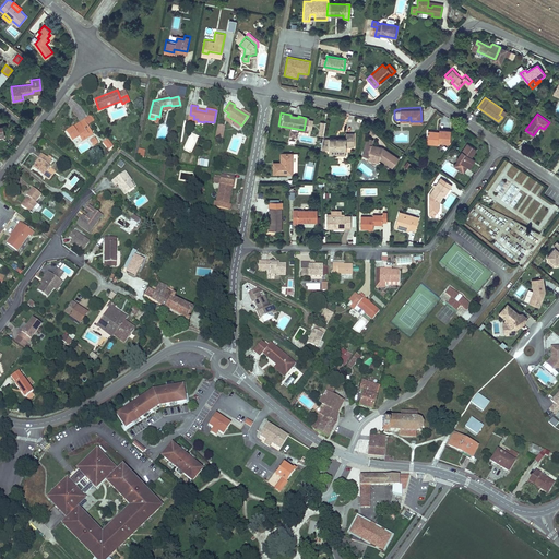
[(90,116),(72,127),(74,129),(81,125),(83,127),(87,123),(87,125),(93,121),(90,116)]
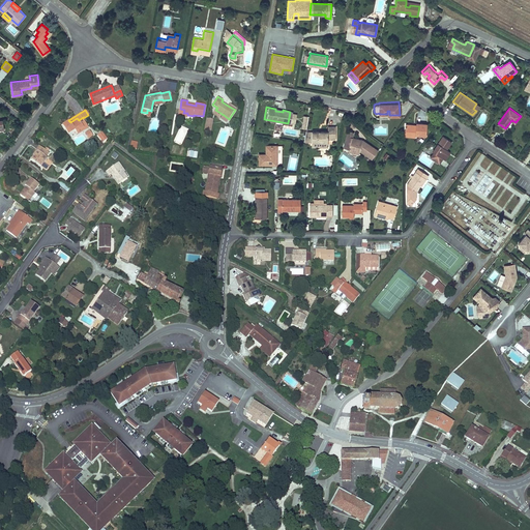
[(88,125),(83,118),(83,117),(79,120),(77,118),(70,122),(68,120),(62,123),(68,133),(75,128),(76,130),(83,126),(84,128),(88,125)]
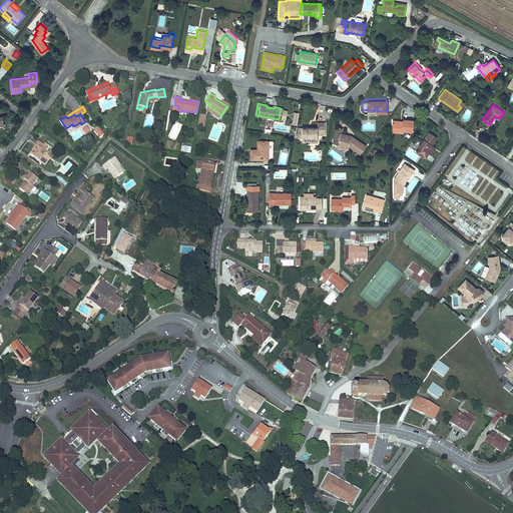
[(398,126),(397,129),(401,129),(402,127),(412,128),(413,117),(403,116),(402,118),(392,117),(391,125),(398,126)]
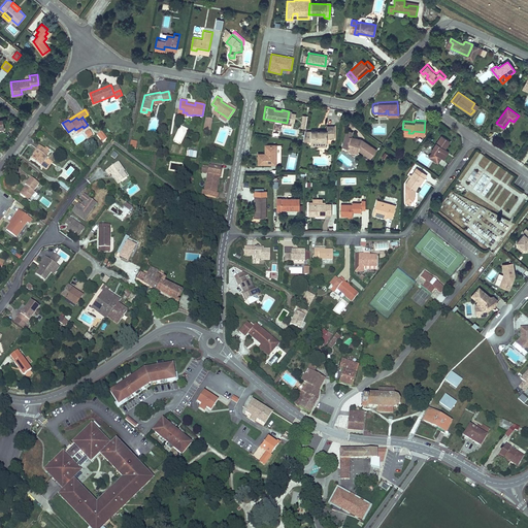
[(315,131),(315,130),(308,129),(307,141),(318,141),(324,141),(324,138),(331,139),(332,126),(325,125),(324,130),(317,130),(317,131),(315,131)]
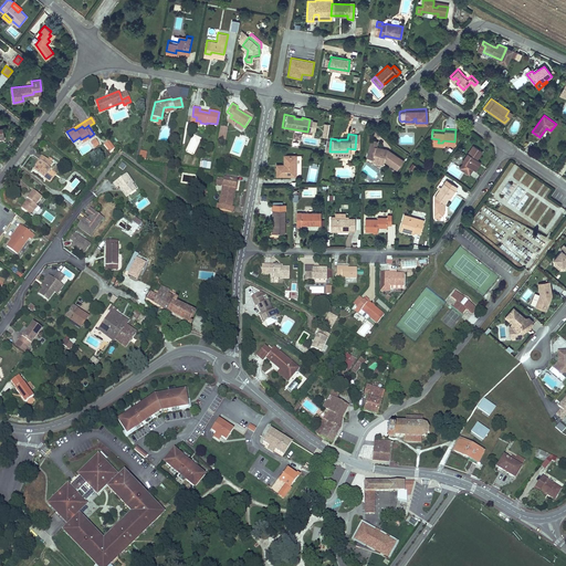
[(109,153),(115,149),(108,142),(103,146),(109,153)]
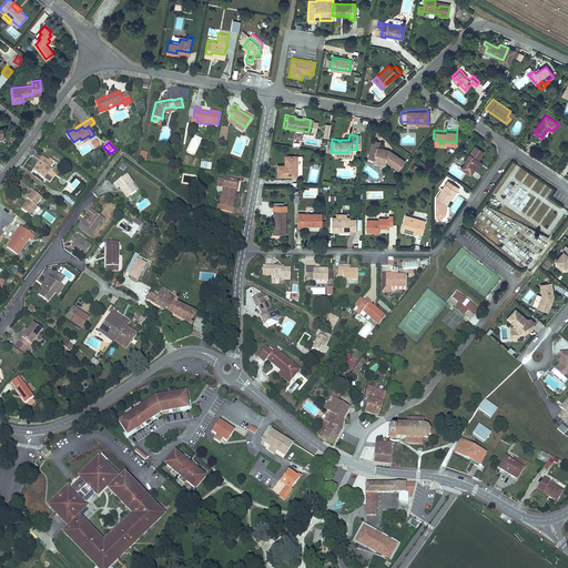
[(396,166),(403,158),(391,149),(391,151),(387,150),(387,146),(376,144),(369,143),(367,156),(373,158),(373,155),(385,158),(385,159),(396,166)]
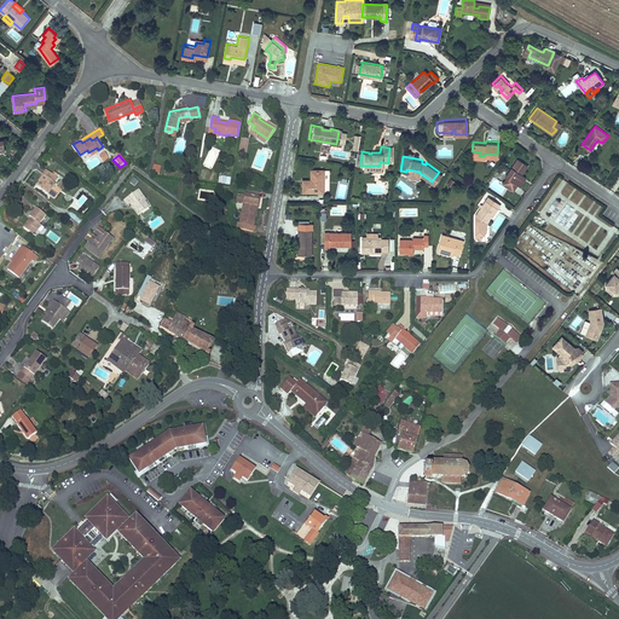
[(515,181),(514,181),(521,172),(527,163),(516,156),(504,174),(505,174),(501,180),(512,187),(515,181)]
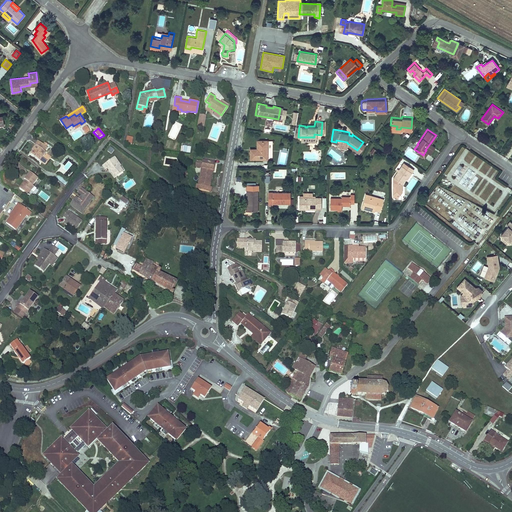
[(254,146),(247,146),(247,148),(257,148),(257,146),(255,146),(255,138),(254,138),(254,146)]
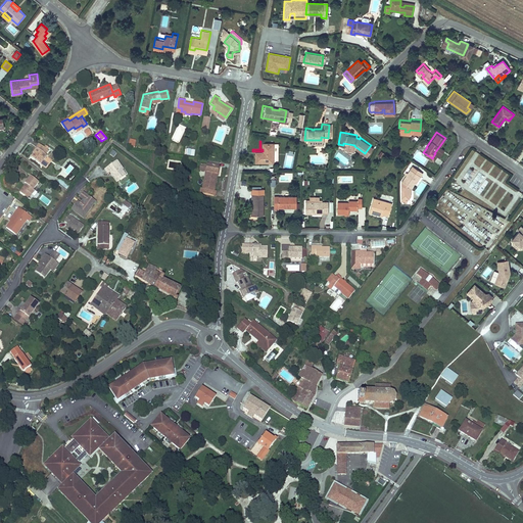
[(270,160),(270,141),(260,141),(260,149),(263,149),(263,151),(252,151),(252,160),(270,160)]
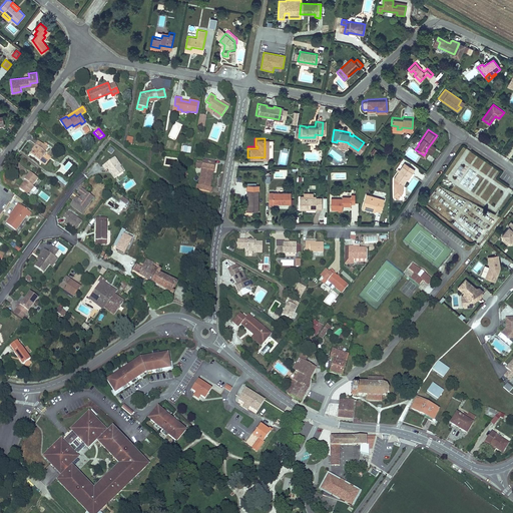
[(39,145),(35,141),(32,146),(34,147),(31,151),(28,155),(38,161),(43,153),(42,152),(44,148),(43,147),(44,145),(41,142),(39,145)]
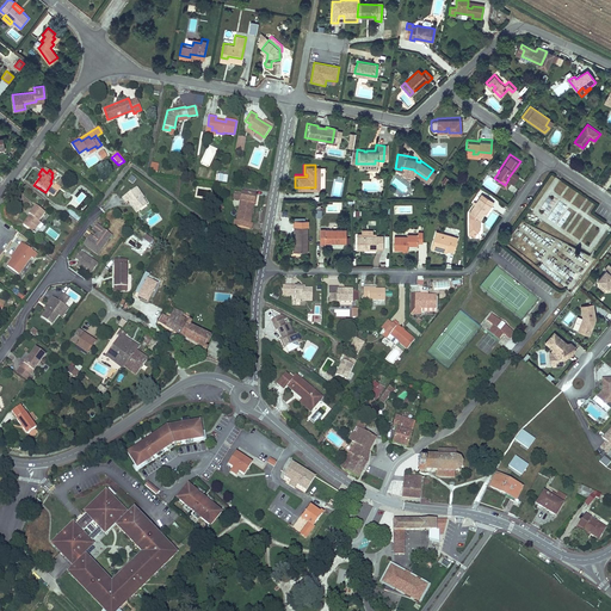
[(507,179),(508,179),(512,181),(518,172),(514,170),(507,179)]
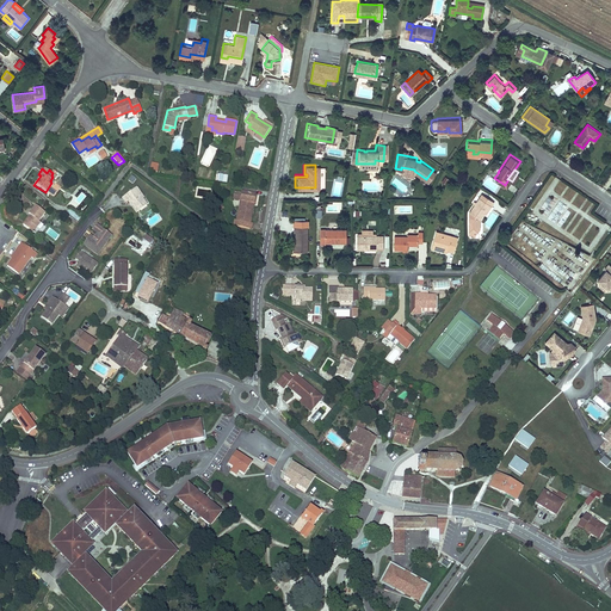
[(133,201),(140,210),(147,204),(142,198),(144,197),(136,186),(122,197),(125,201),(128,199),(130,203),(131,202),(133,201)]
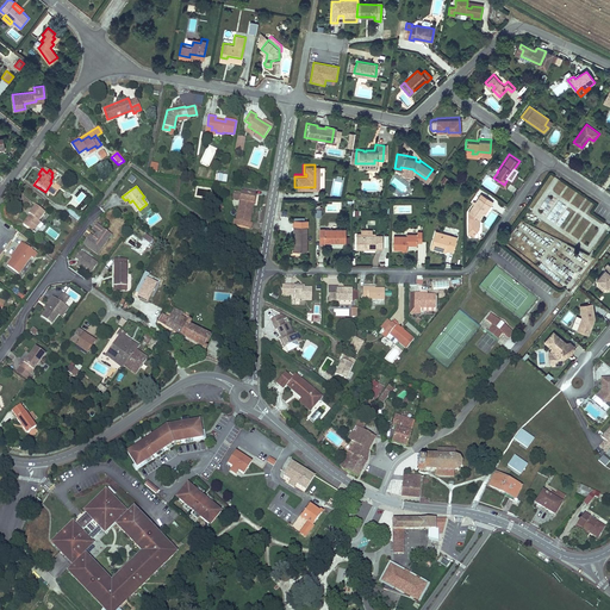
[(255,193),(242,191),(242,192),(241,198),(237,219),(235,218),(234,225),(249,228),(250,222),(255,193)]
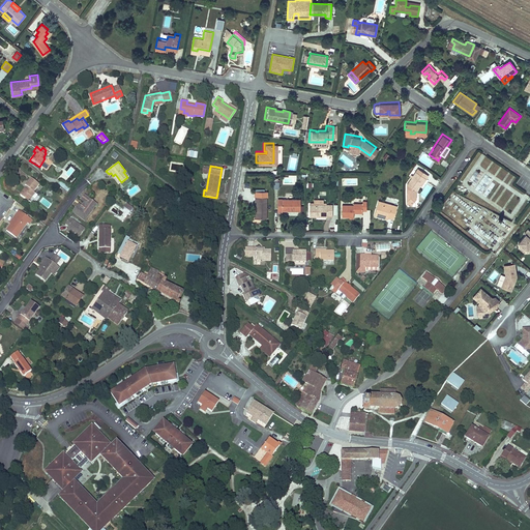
[(407,202),(407,204),(407,205),(409,205),(409,203),(409,197),(413,198),(413,188),(417,183),(422,176),(423,176),(425,173),(416,166),(411,173),(410,175),(404,182),(404,202),(407,202)]
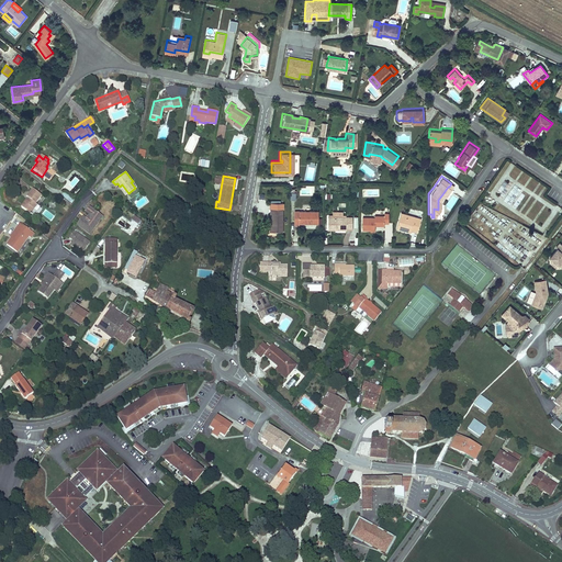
[(26,198),(20,205),(26,211),(30,206),(32,209),(35,204),(33,202),(38,194),(30,188),(24,195),(26,198)]
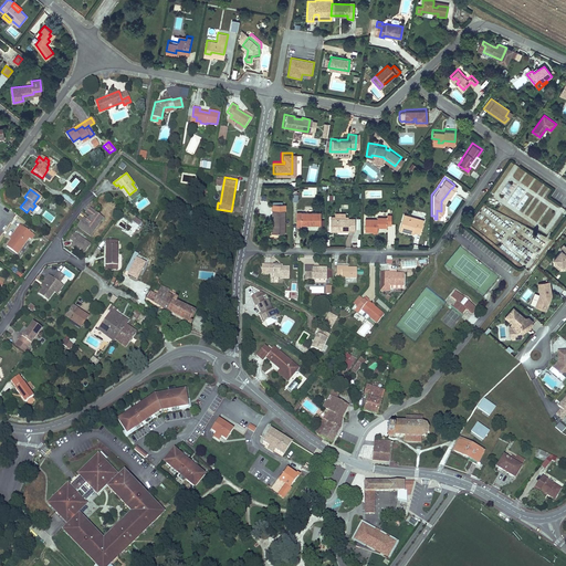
[(61,199),(72,206),(75,200),(64,194),(61,199)]
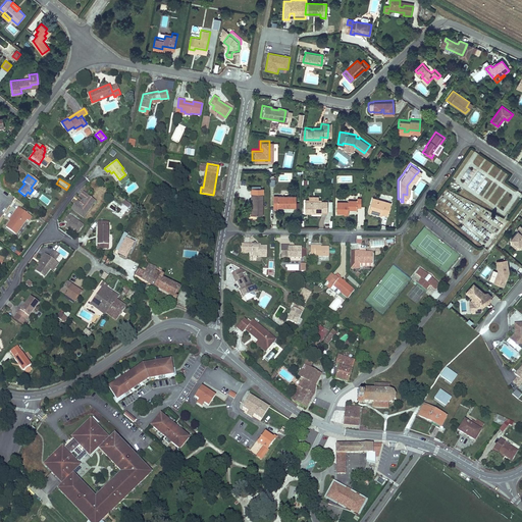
[(248,202),(248,212),(259,213),(259,192),(247,191),(247,196),(249,196),(248,202)]
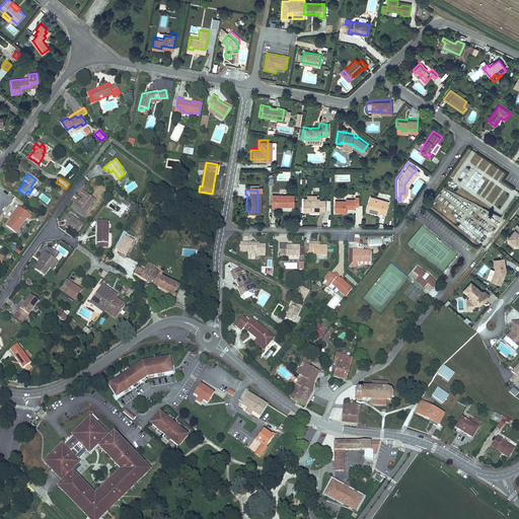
[(80,202),(79,201),(77,199),(71,208),(82,216),(85,212),(83,210),(88,204),(91,204),(94,200),(82,191),(79,195),(82,197),(83,198),(80,202)]
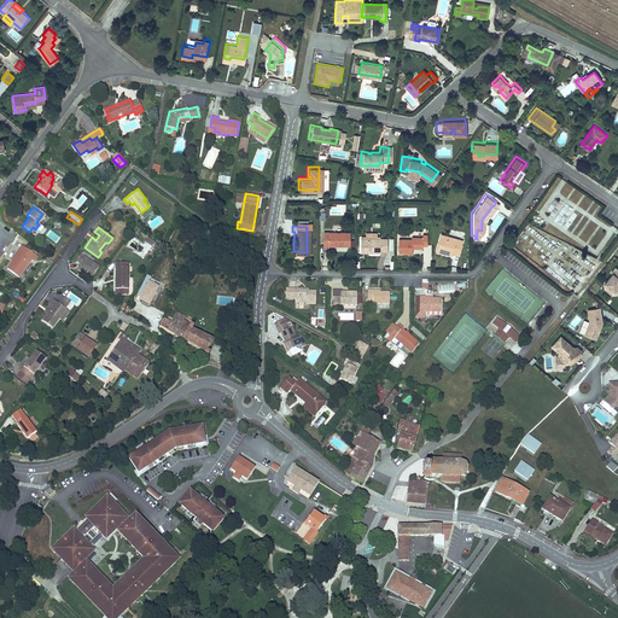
[(347,243),(347,229),(325,228),(325,233),(320,233),(320,244),(325,244),(325,243),(347,243)]
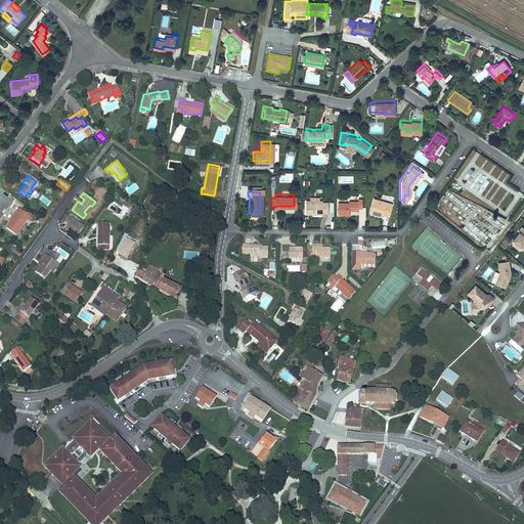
[(370,197),(366,211),(375,213),(375,211),(381,213),(387,214),(390,202),(370,197)]
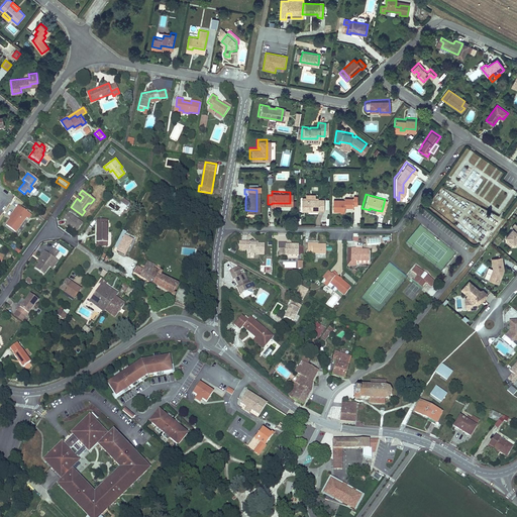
[(341,208),(341,206),(346,206),(349,204),(351,204),(354,204),(354,195),(350,195),(350,197),(341,196),(341,198),(330,198),(330,209),(337,210),(337,208),(341,208)]
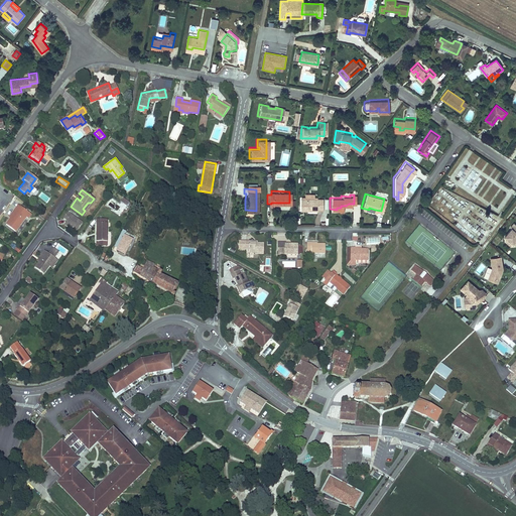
[(314,202),(320,202),(320,198),(297,198),(297,209),(303,209),(303,207),(309,207),(309,209),(314,209),(314,207),(314,202)]
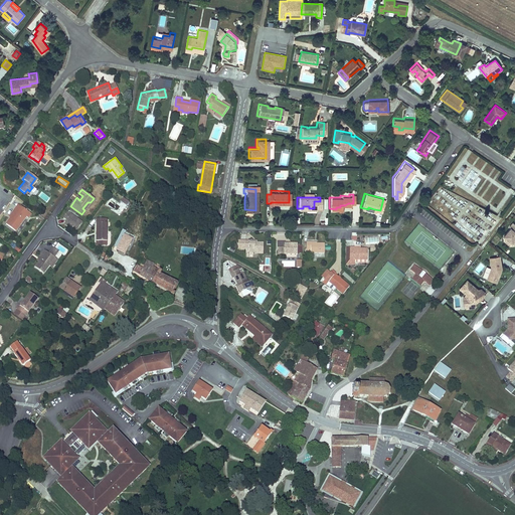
[(9,218),(19,204),(17,203),(7,216),(9,218)]
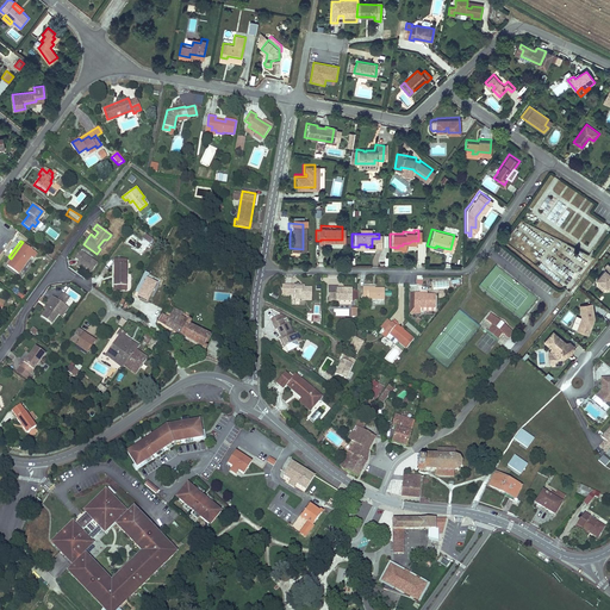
[(32,257),(36,251),(23,242),(11,259),(6,266),(17,273),(29,255),(32,257)]
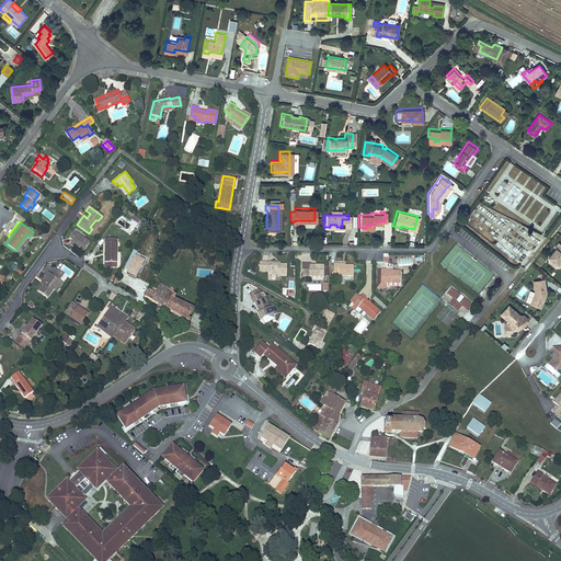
[(456,231),(470,243),(474,238),(460,227),(456,231)]
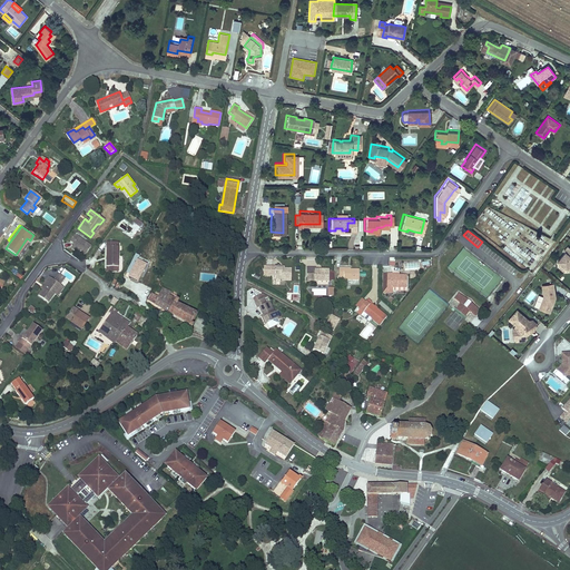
[(71,241),(74,243),(72,245),(76,248),(85,254),(90,246),(75,235),(71,241)]
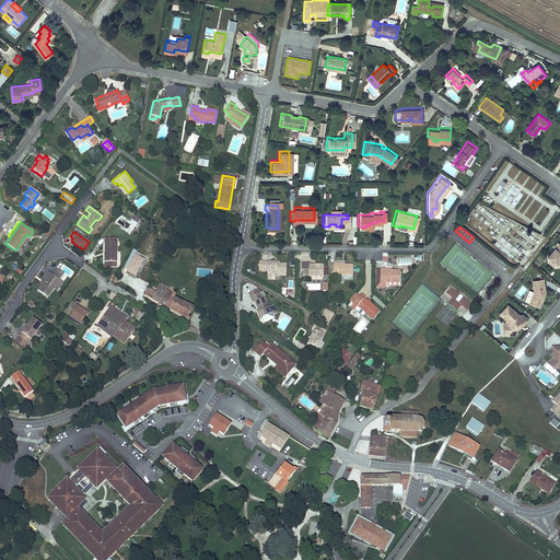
[(116,237),(105,237),(104,261),(116,261),(116,237)]
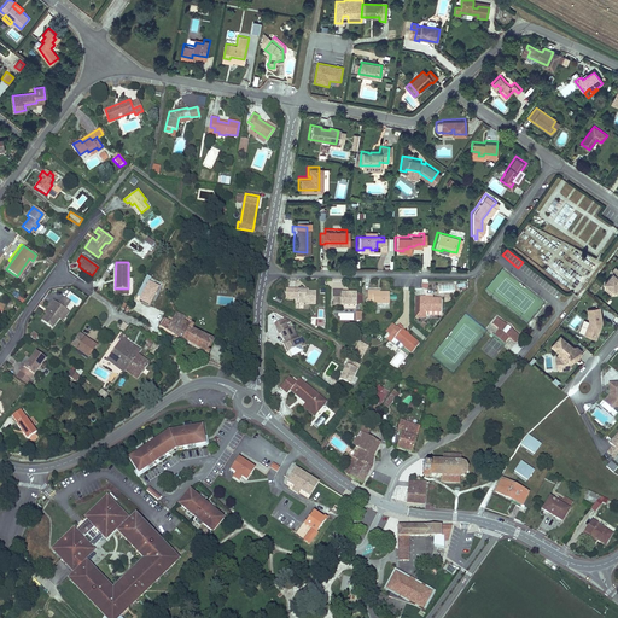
[(617,269),(616,267),(611,273),(610,272),(601,281),(605,285),(602,287),(612,296),(614,292),(617,287),(617,269)]
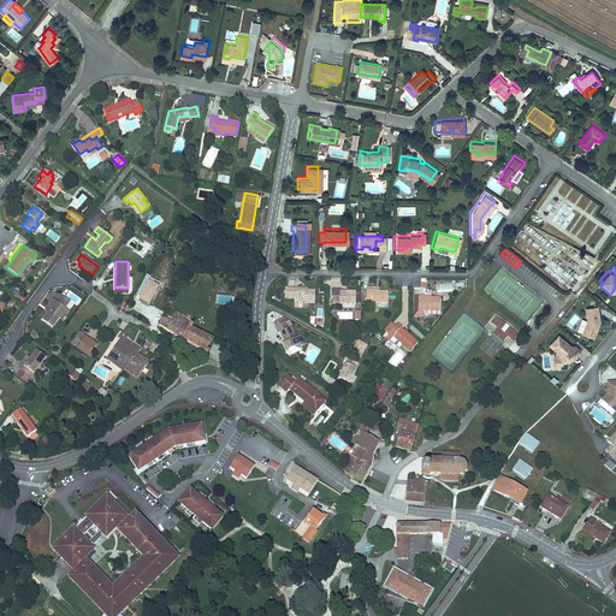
[(158,285),(148,280),(140,298),(149,303),(158,285)]
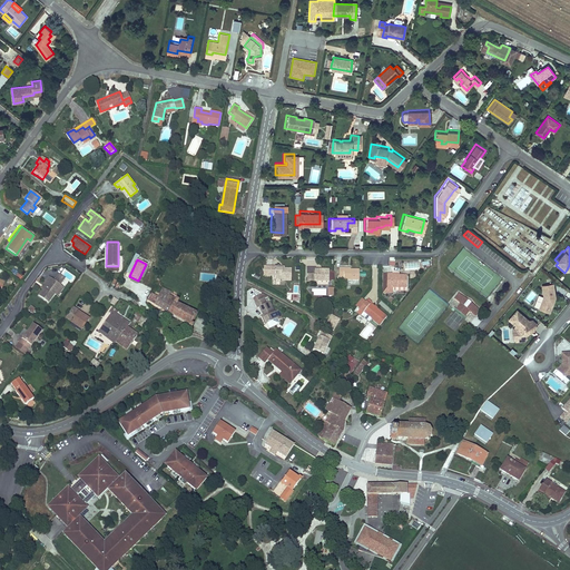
[(273,264),(273,263),(268,263),(267,272),(272,272),(272,276),(287,277),(288,265),(281,265),(273,264)]
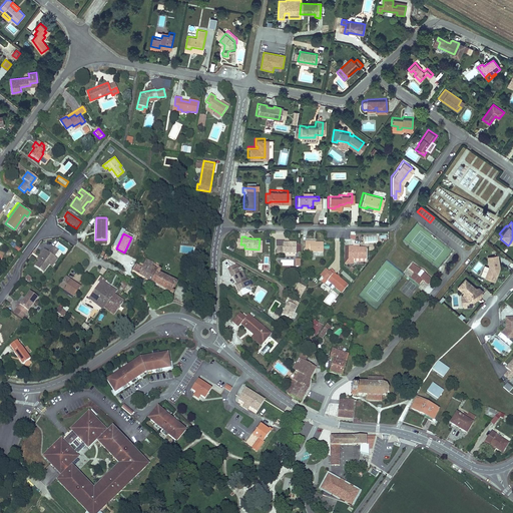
[(274,239),(274,246),(278,246),(278,248),(281,248),(281,251),(294,251),(294,241),(282,240),(282,239),(274,239)]
